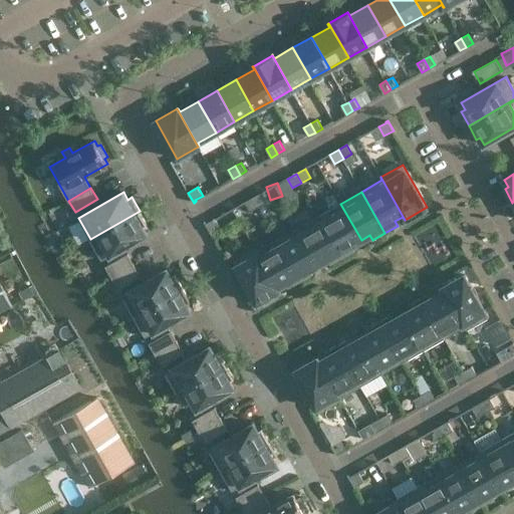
[(263,193),(254,198),(259,206),(268,201),(263,193)]
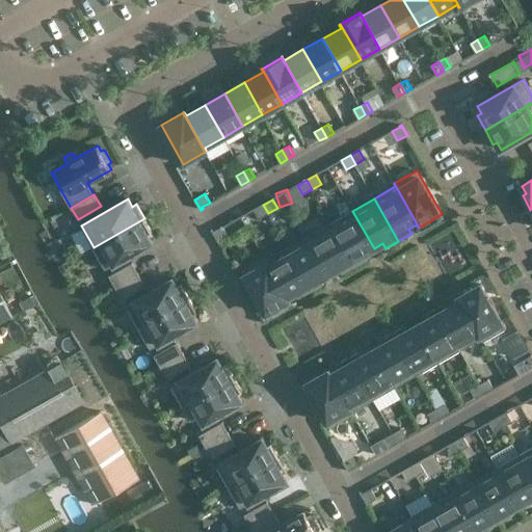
[(259,218),(268,213),(263,205),(255,210),(259,218)]
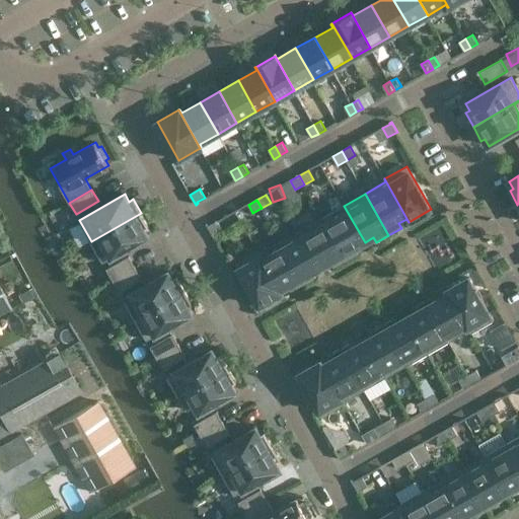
[(356,247),(365,242),(344,206),(322,217),(347,258),(359,251),(356,247)]
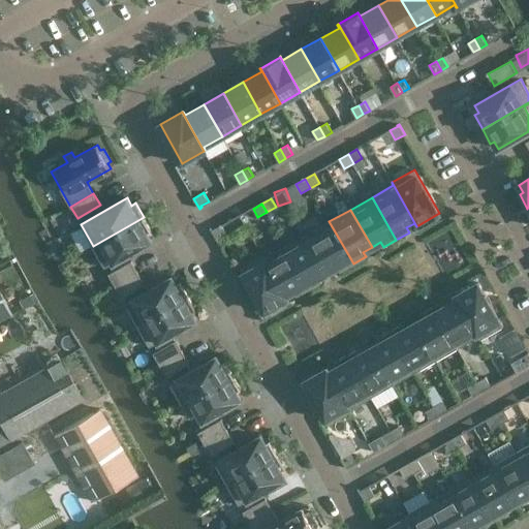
[(93,246),(105,268),(152,241),(148,234),(152,231),(144,217),(93,246)]
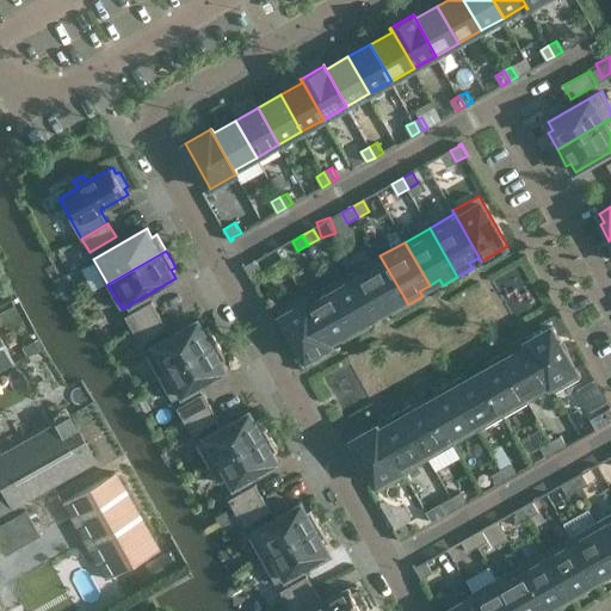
[(355,270),(380,314),(390,308),(393,313),(408,304),(380,255),(355,270)]
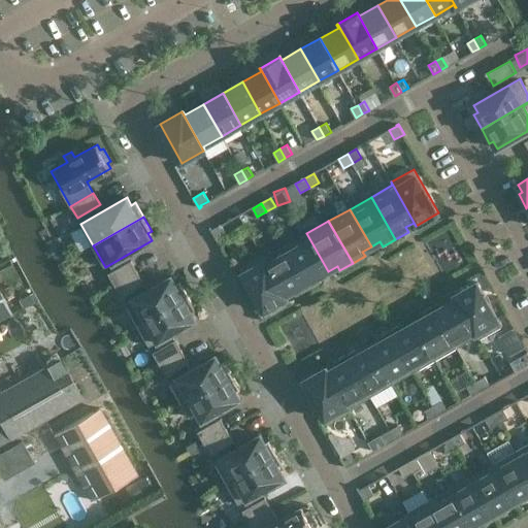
[(215,229),(213,228),(211,230),(217,239),(227,234),(222,225),(215,229)]
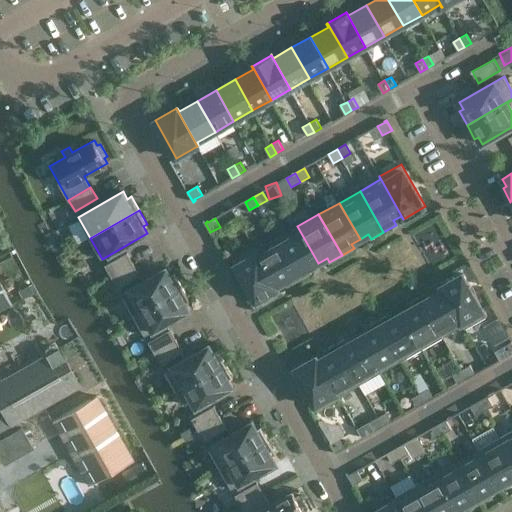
[(277,238),(300,279),(312,272),(310,268),(318,263),(297,226),(277,238)]
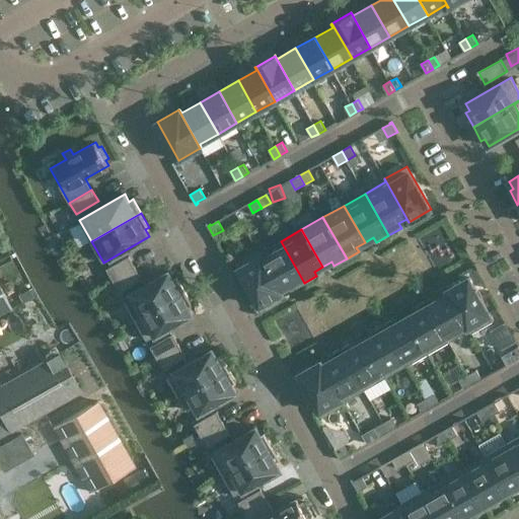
[(257,250),(282,293),(283,293),(281,290),(289,286),(291,290),(304,283),(281,241),(260,252),(258,250),(257,250)]
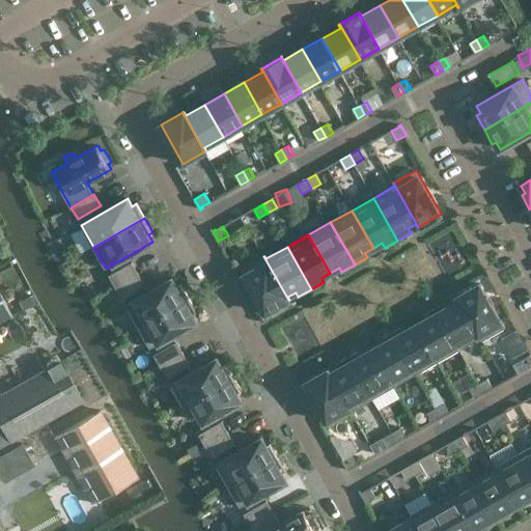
[(288,300),(263,256),(241,269),(266,313),(271,310),(273,314),(286,306),(284,303),(288,300)]
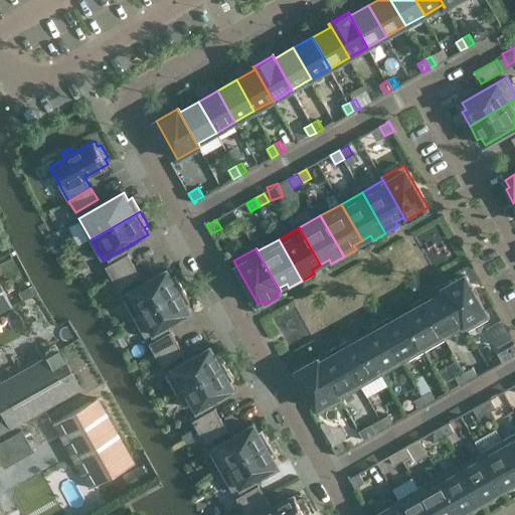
[(106,267),(112,278),(135,266),(128,253),(106,267)]
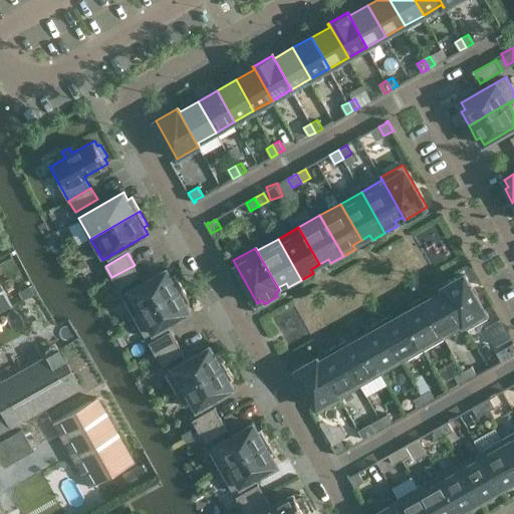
[(141,276),(135,265),(111,277),(118,289),(141,276)]
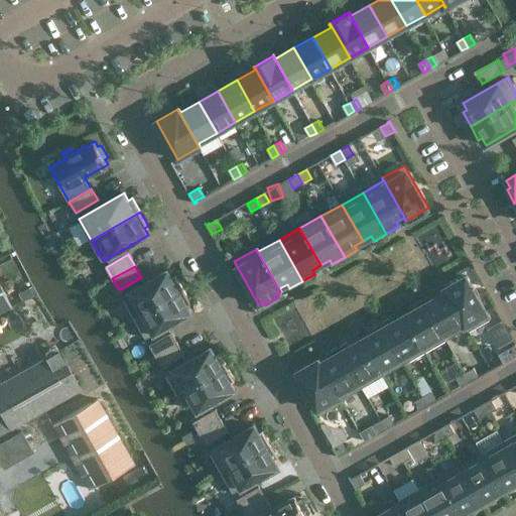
[(122,295),(134,316),(183,289),(175,275),(171,277),(167,270),(122,295)]
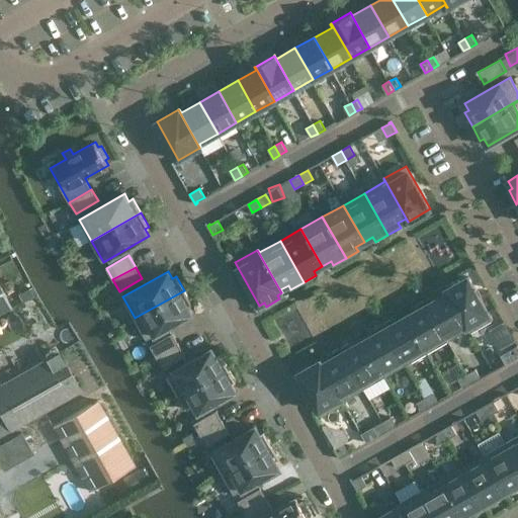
[(446,289),(470,332),(493,320),(468,276),(446,289)]
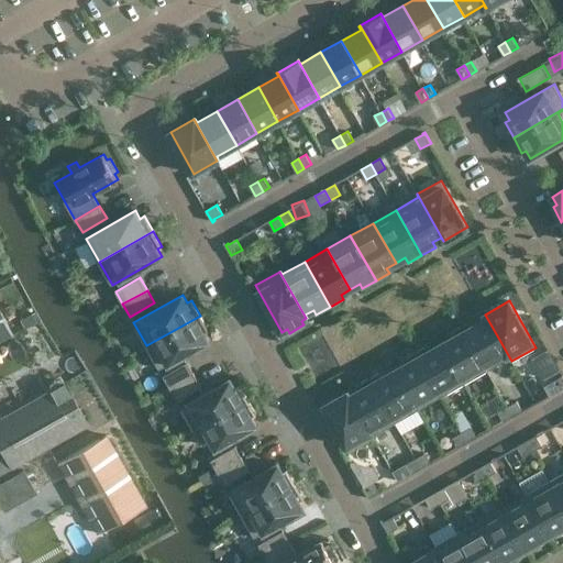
[(0,339),(12,332),(0,309),(0,339)]
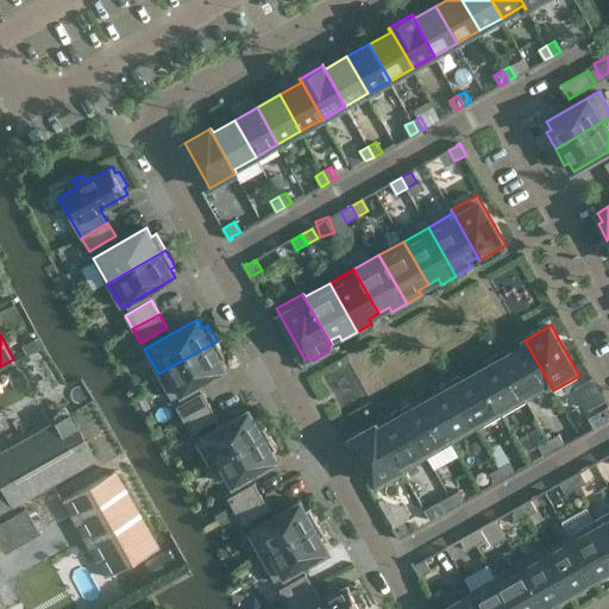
[(526,344),(516,349),(514,344),(500,352),(527,401),(551,387),(553,390),(525,340),(526,344)]
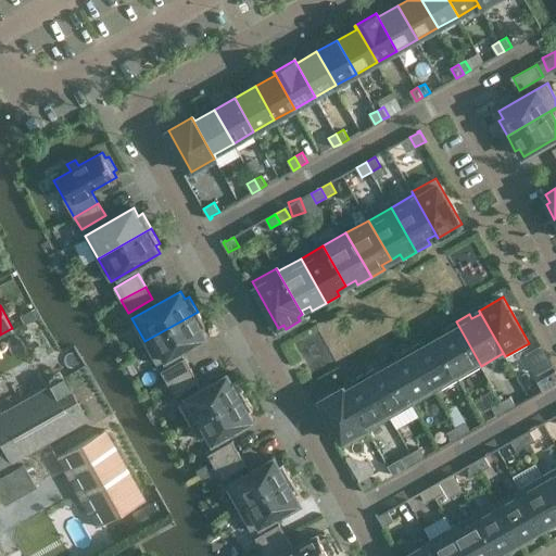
[(206,327),(198,312),(144,341),(158,365),(206,337),(202,329),(206,327)]
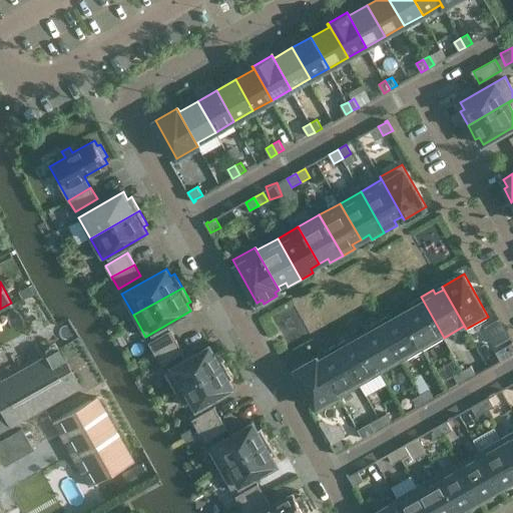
[(444,338),(421,297),(408,304),(411,308),(402,313),(423,350),(444,338)]
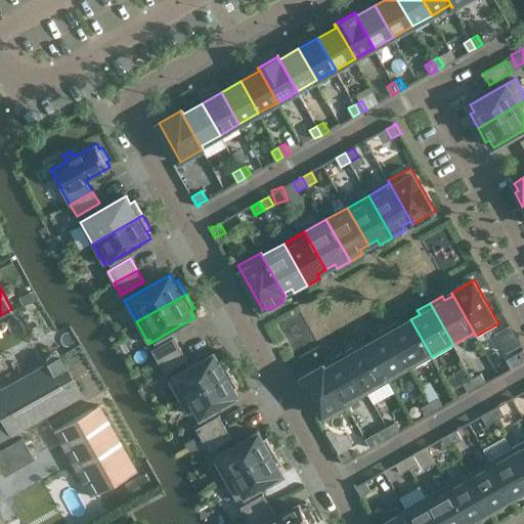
[(432,357),(410,319),(402,324),(399,319),(387,326),(410,368),(432,357)]
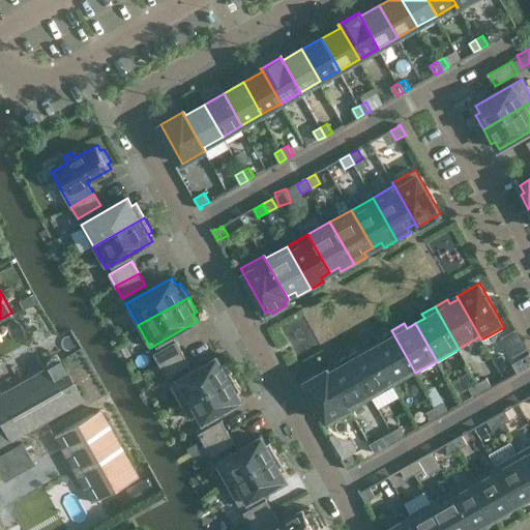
[(378,337),(381,343),(373,348),(393,385),(415,373),(391,330),(378,337)]
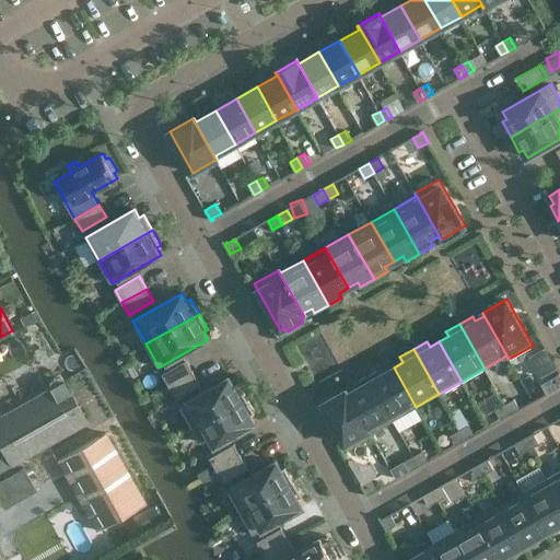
[(162,373),(170,386),(194,372),(187,360),(162,373)]
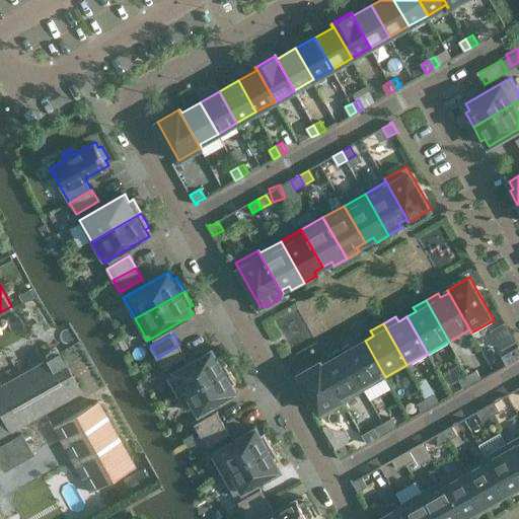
[(365,341),(356,346),(353,341),(341,348),(364,389),(385,377),(365,341)]
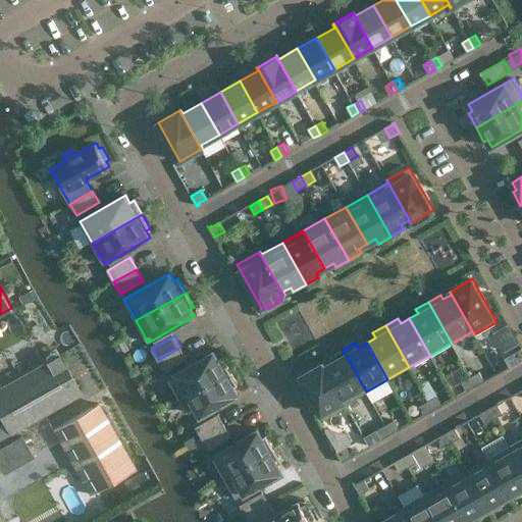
[(180,347),(158,360),(164,371),(188,359),(180,347)]
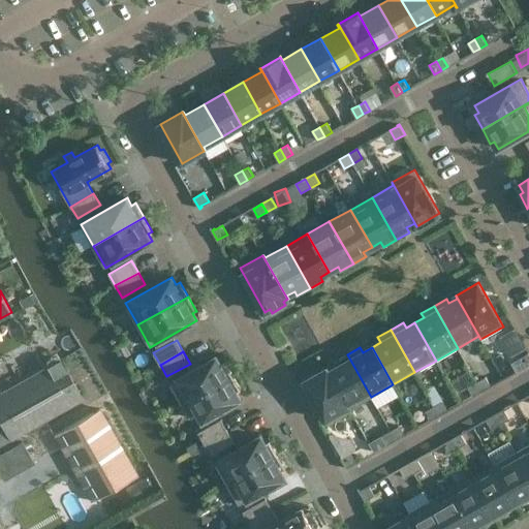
[(528,352),(519,358),(524,367),(528,364),(528,352)]
